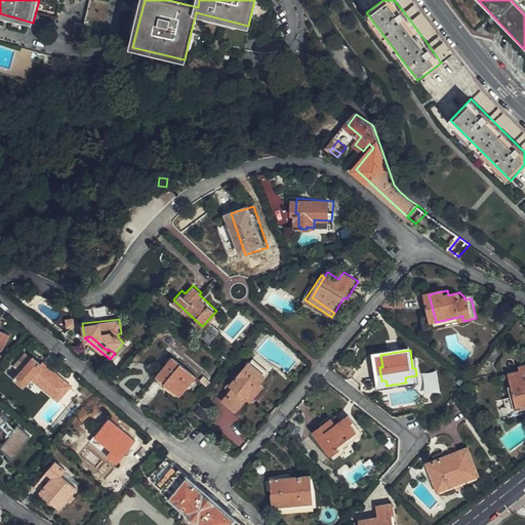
[(26,351),(14,363),(22,369),(18,373),(17,373),(14,376),(25,384),(32,375),(34,373),(46,384),(44,387),(53,394),(56,392),(62,396),(72,385),(48,364),(44,368),(41,365),(43,363),(34,355),(33,356),(26,351)]
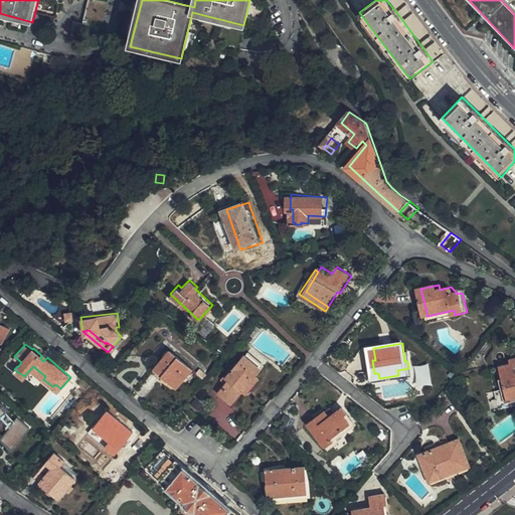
[(153,369),(162,377),(165,373),(169,377),(168,378),(177,386),(193,367),(172,348),(153,369)]
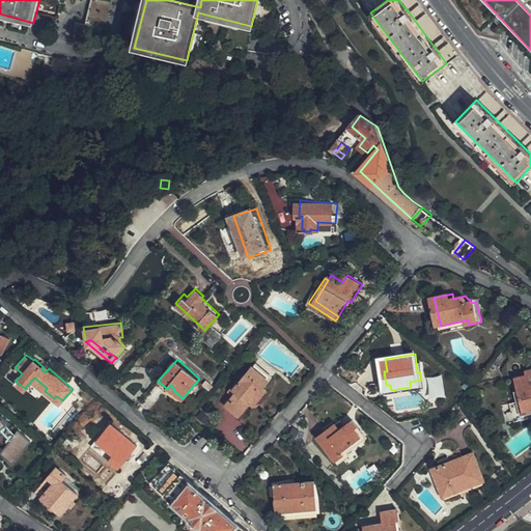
[(253,365),(271,380),(275,375),(257,361),(253,365)]
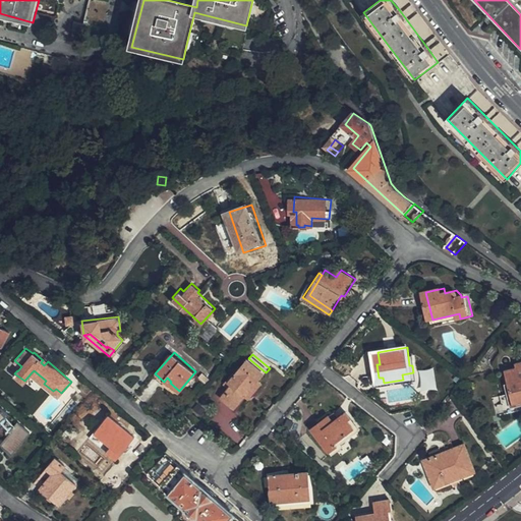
[(258,381),(266,372),(248,358),(230,380),(233,383),(222,396),(235,408),(246,395),(249,397),(256,391),(263,384),(258,381)]
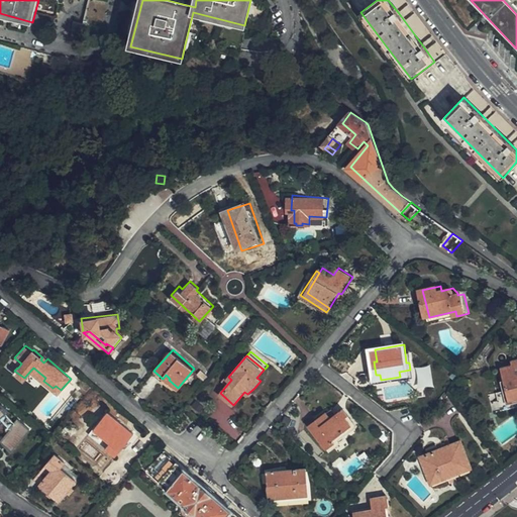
[(516,399),(516,363),(502,367),(510,401),(516,399)]
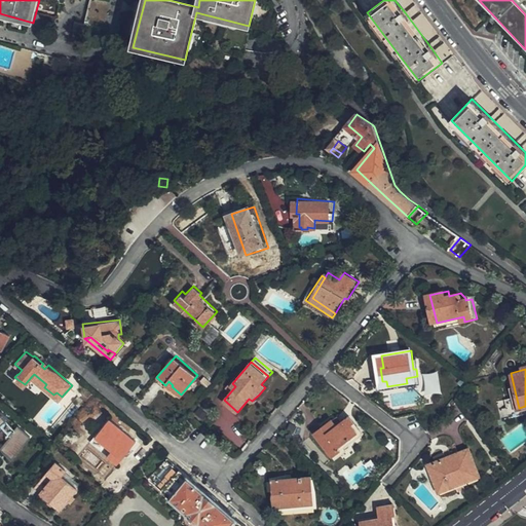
[(440,371),(425,372),(427,393),(442,392),(440,371)]
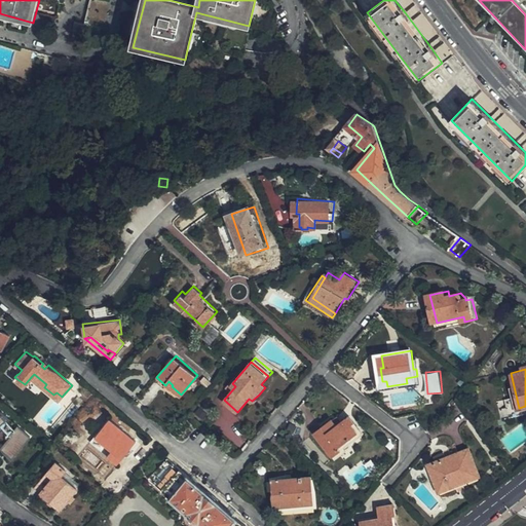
[(46,384),(34,374),(32,376),(44,387),(46,384)]
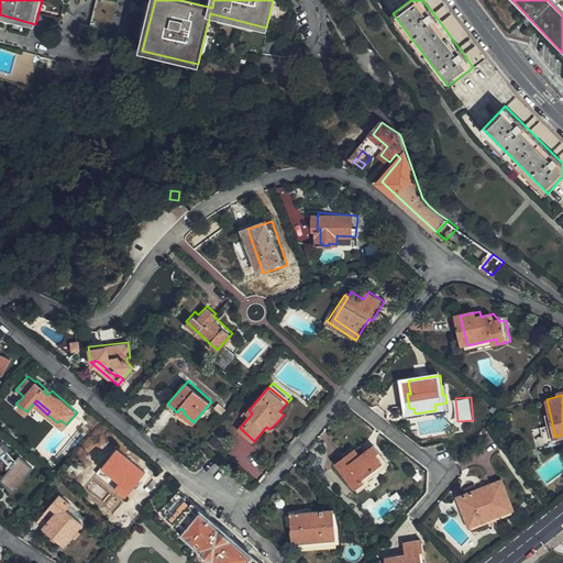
[(6,446),(8,443),(0,435),(0,456),(9,468),(0,477),(0,478),(12,489),(33,464),(20,453),(14,457),(6,446)]
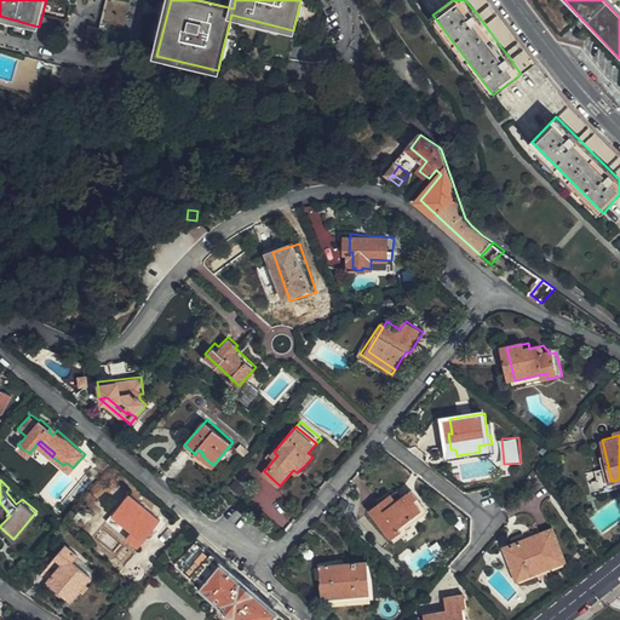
[(122,488),(104,507),(131,529),(126,537),(138,545),(160,520),(122,488)]
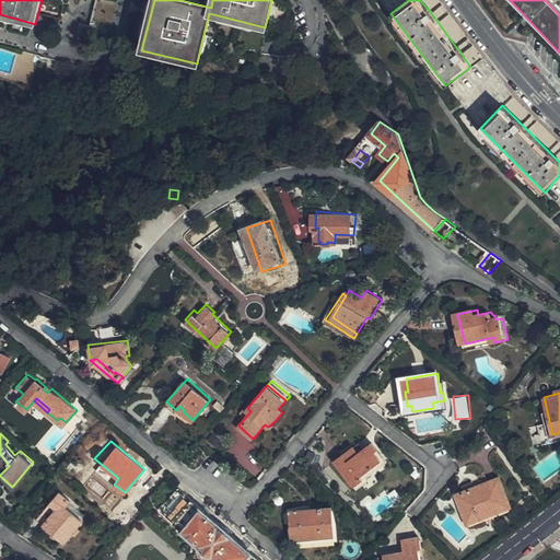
[(371,444),(364,450),(360,453),(356,447),(354,446),(335,461),(354,487),(363,480),(361,477),(381,463),(373,454),(376,452),(371,444)]
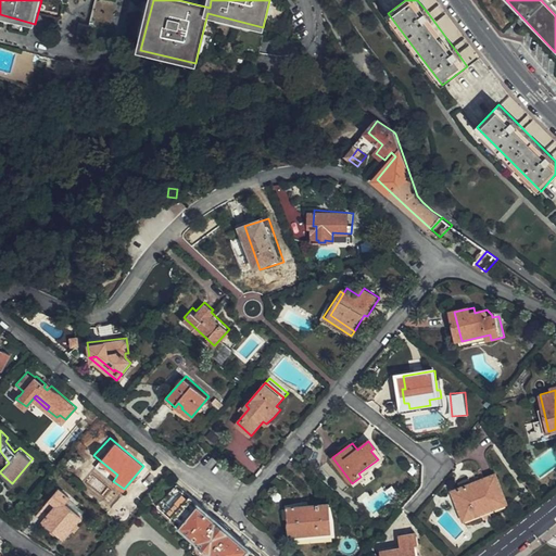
[(357,450),(362,446),(358,441),(353,444),(357,450)]
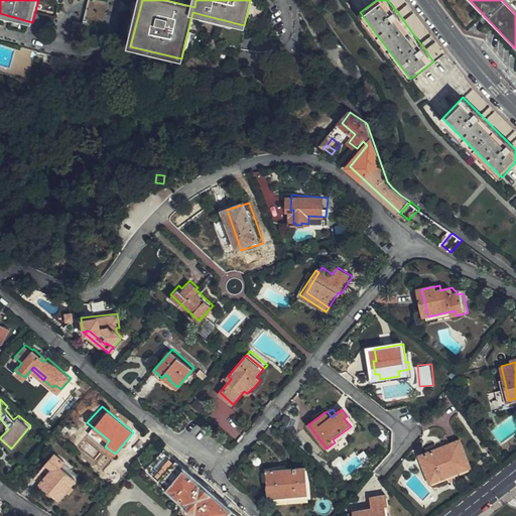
[(109,440),(87,422),(84,428),(105,446),(109,440)]
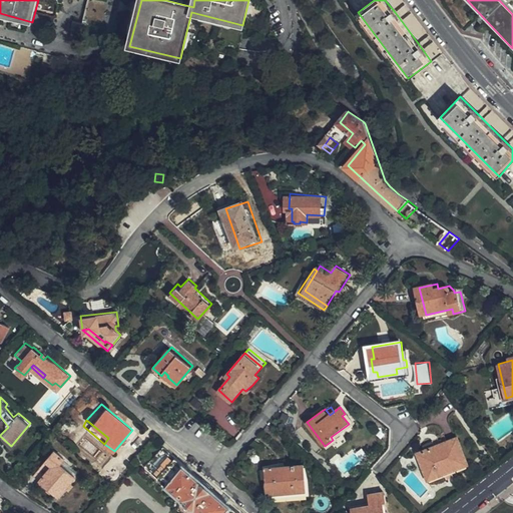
[(416,454),(425,475),(453,464),(455,468),(466,463),(456,438),(416,454)]
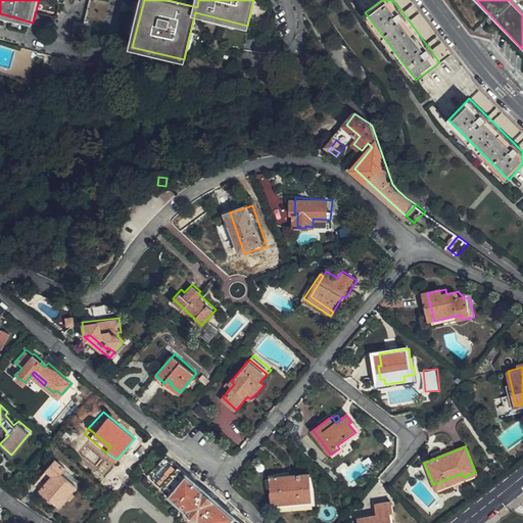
[(149,474),(205,522),(246,522),(165,455),(149,474)]
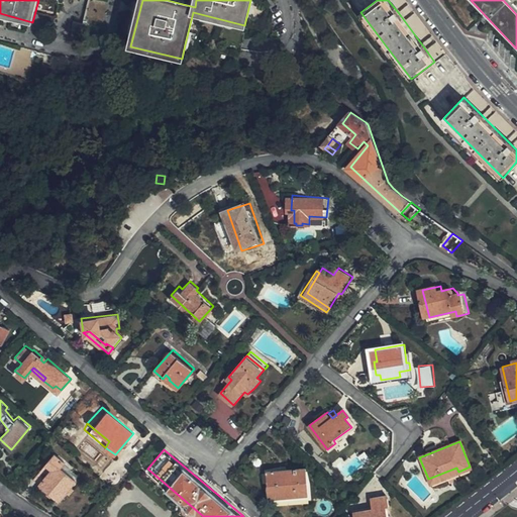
[(77,478),(61,463),(66,458),(58,451),(36,477),(60,497),(65,491),(72,484),(77,478)]
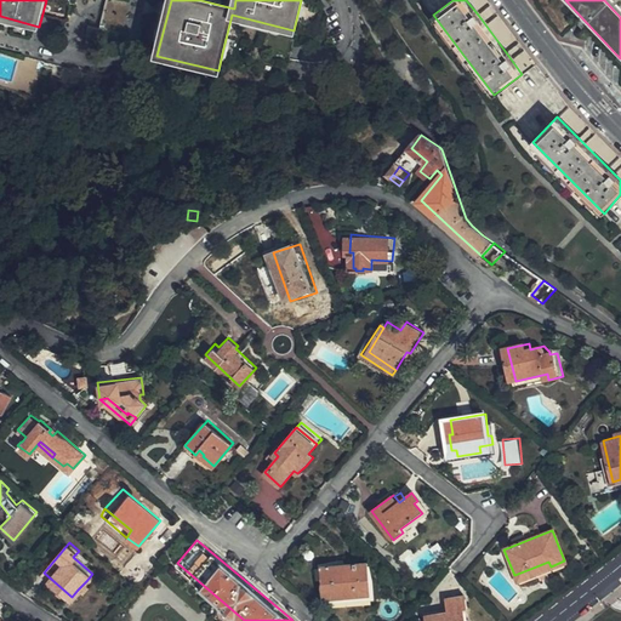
[(79,551),(73,557),(92,574),(98,567),(79,551)]
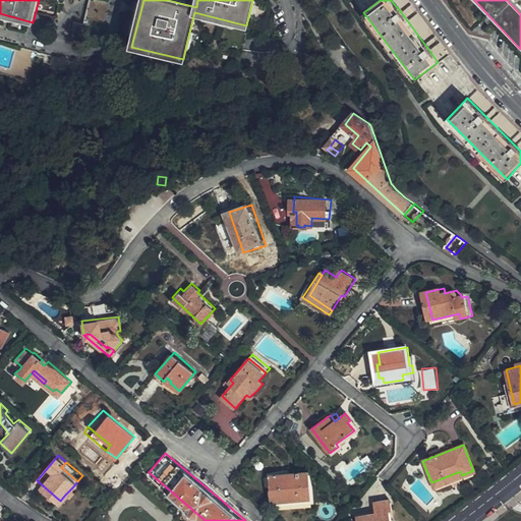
[(460,471),(431,482),(435,487),(462,475),(460,471)]
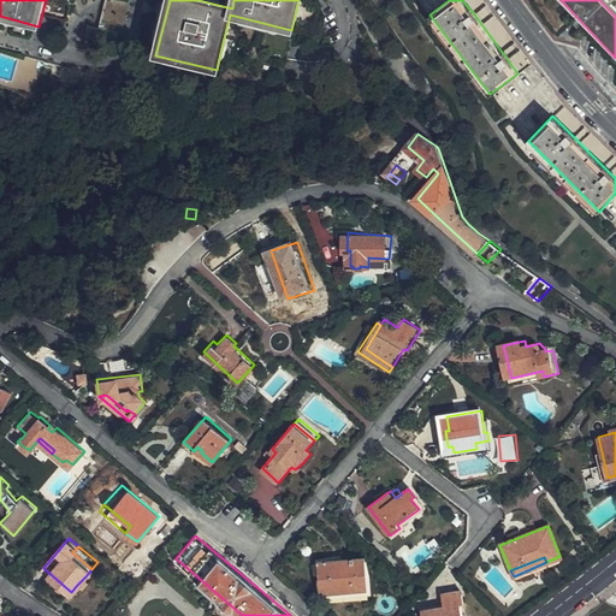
[(369,591),(367,558),(319,562),(321,593),(369,591)]
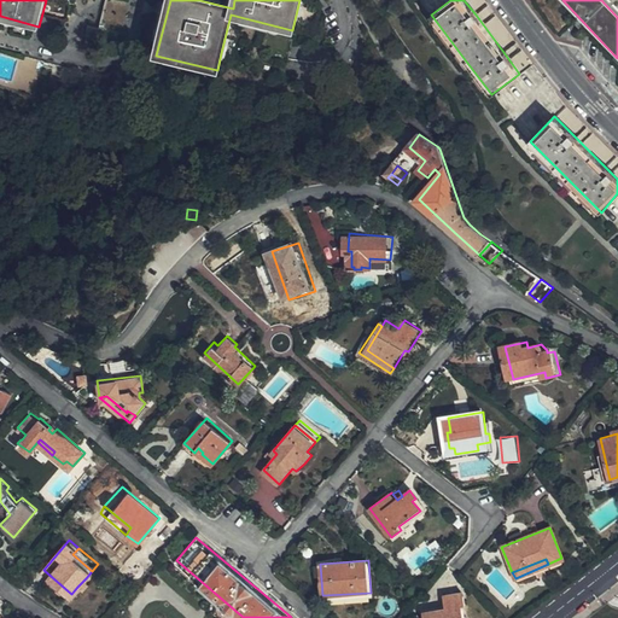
[(86,578),(77,587),(82,592),(91,582),(86,578)]
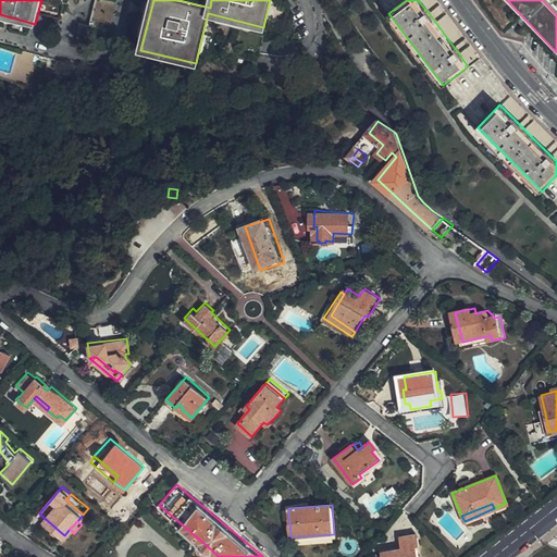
[(419,556),(418,545),(420,545),(420,535),(416,536),(415,531),(400,533),(403,548),(383,551),(383,556),(419,556)]
